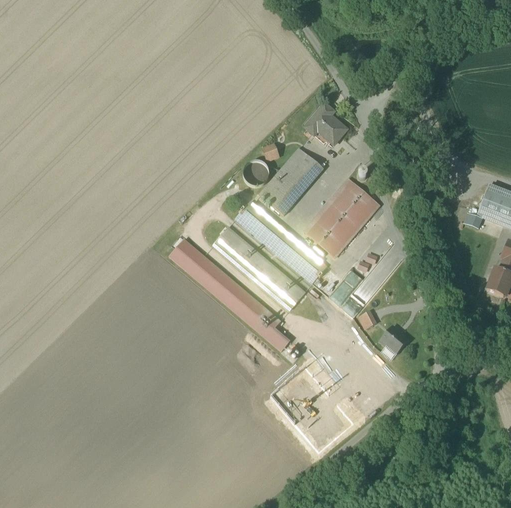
[(305,126),(313,133),(316,128),(331,141),(334,143),(347,129),(331,114),(335,111),(325,103),(305,126)]
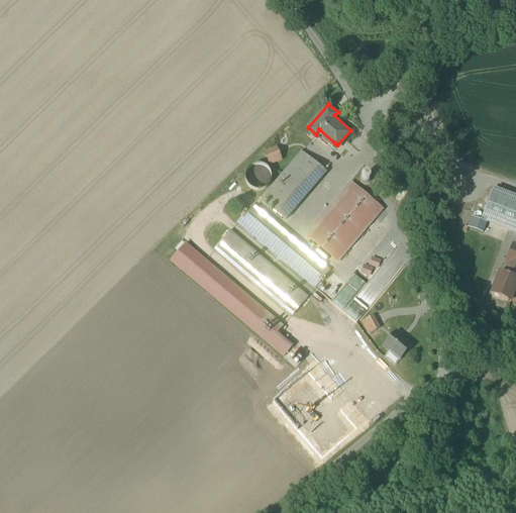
[(333,144),(334,142),(319,129),(316,134),(328,144),(330,142),(333,144)]
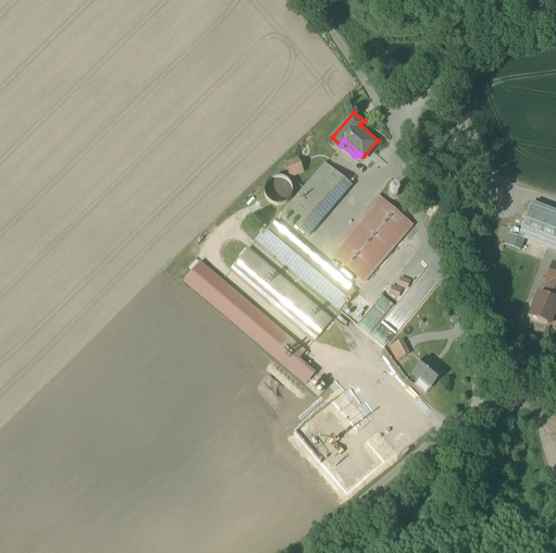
[(311,234),(354,186),(325,161),(283,209),(311,234)]
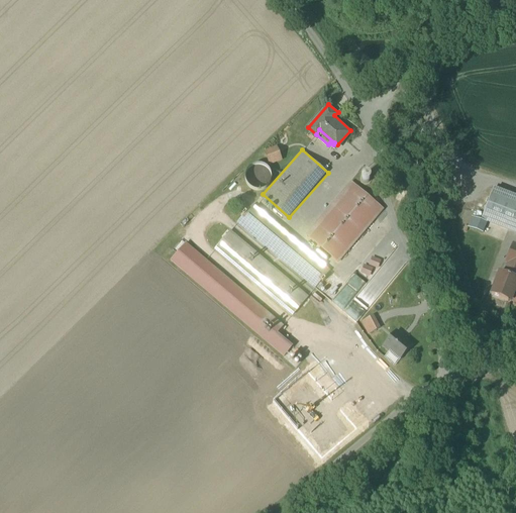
[(263,161),(259,160),(253,161),(249,163),(248,165),(245,169),(245,173),(245,175),(247,180),(249,183),(251,184),(256,186),(263,185),(267,183),(270,179),(271,176),(271,171),(269,166),(267,163),(263,161)]
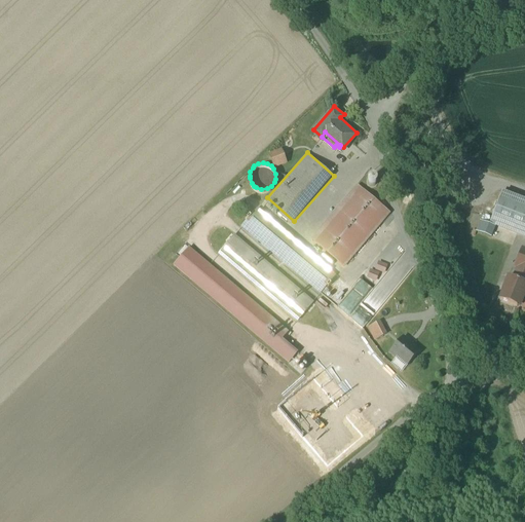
[(374,174),(370,174),(367,178),(368,183),(372,186),(377,184),(379,180),(378,177),(380,174),(375,172),(374,174)]
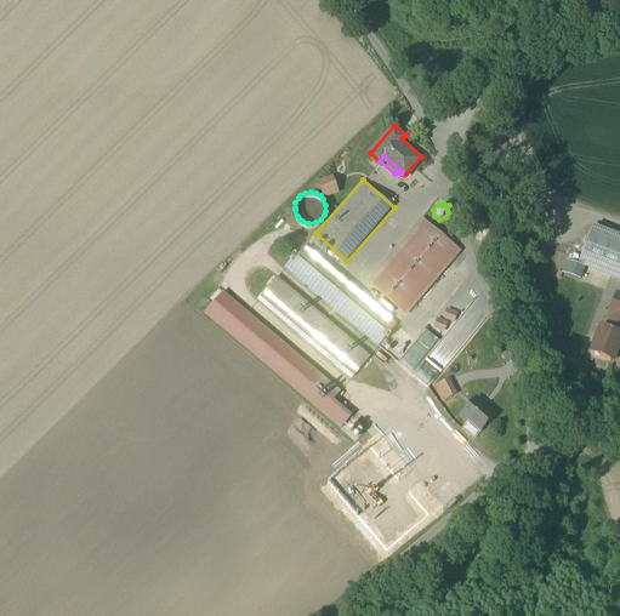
[(407,311),(460,249),(422,217),(369,280),(407,311)]
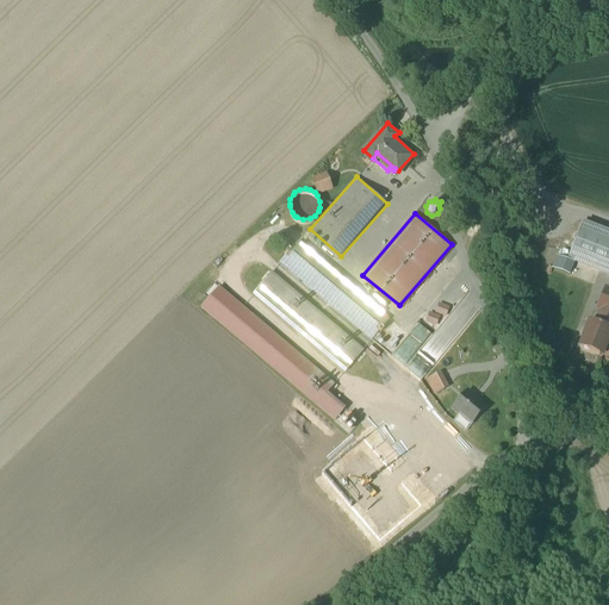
[(608,228),(584,218),(570,255),(608,270),(608,228)]
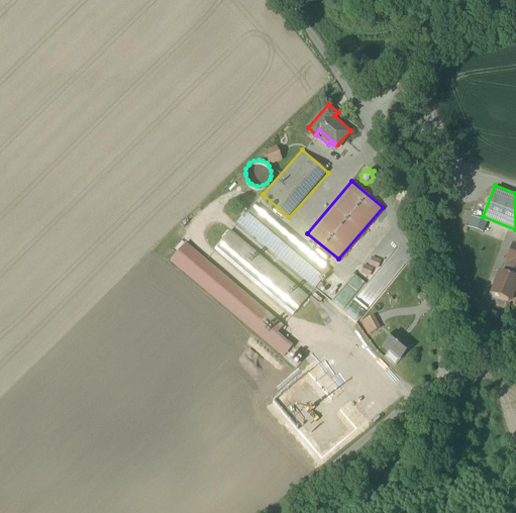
[(331,267),(254,203),(238,222),(315,286),(331,267)]
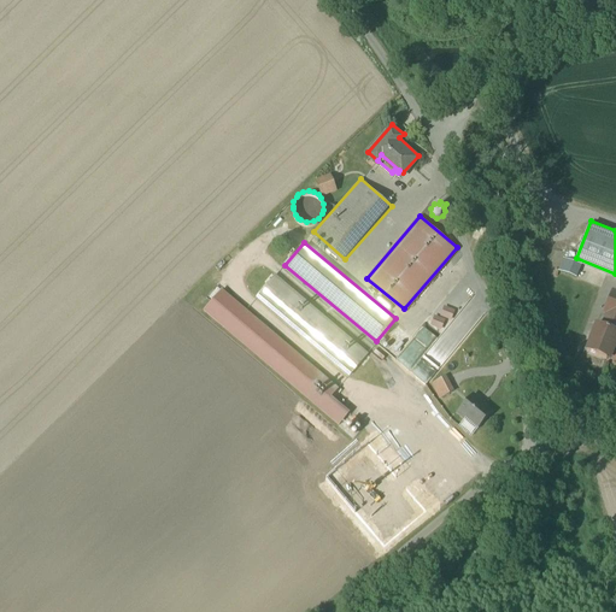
[(368,353),(275,275),(257,296),(350,375),(368,353)]
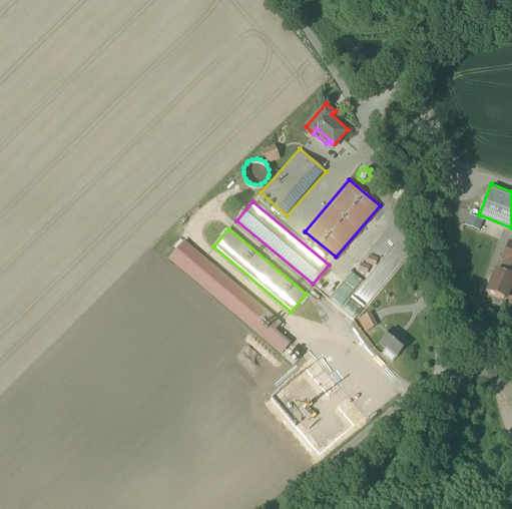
[(505,258),(501,269),(511,273),(511,240),(504,257),(505,258)]
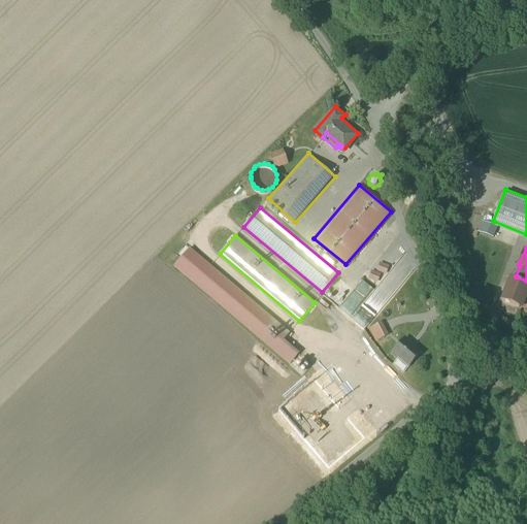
[(526,281),(516,276),(512,274),(502,297),(520,304),(525,290),(526,291),(526,281)]
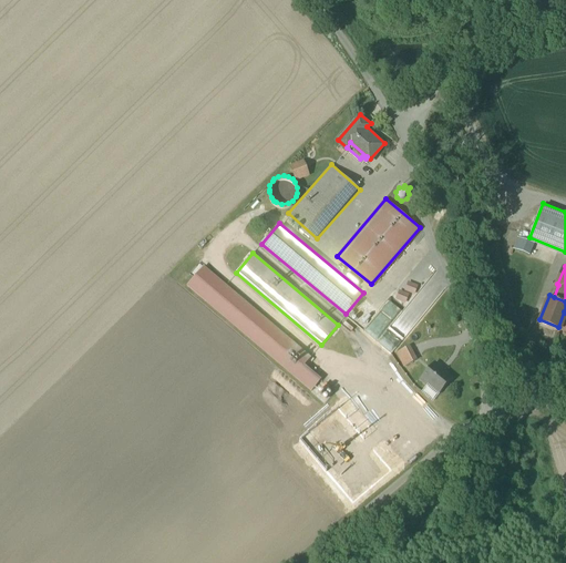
[(452,377),(432,361),(419,379),(439,393),(452,377)]
